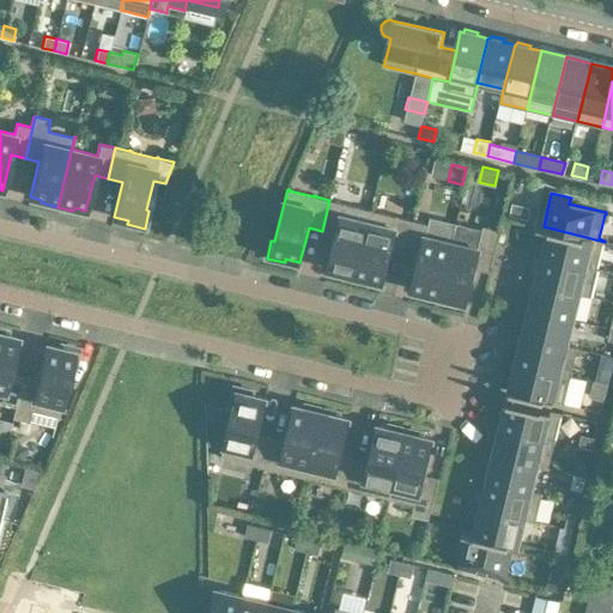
[(344,204),(329,200),(322,231),(337,234),(328,269),(339,272),(338,275),(354,279),(371,210),(370,210),(346,204),(344,202),(344,204)]
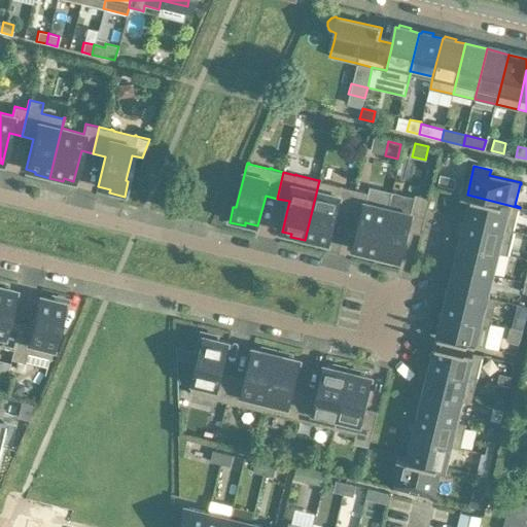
[(440,175),(437,185),(452,189),(455,179),(440,175)]
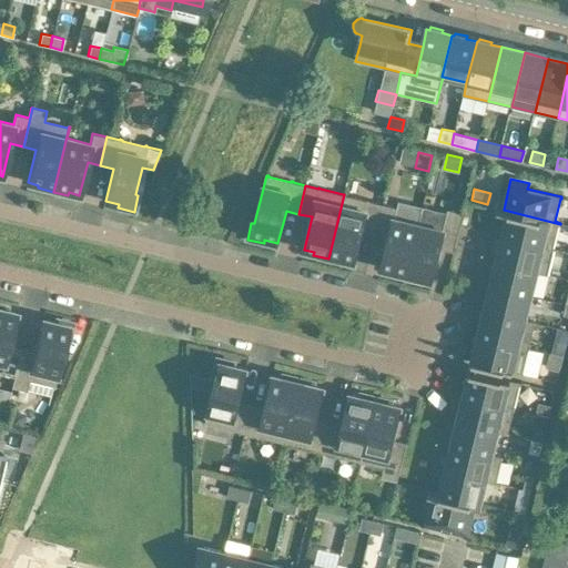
[(345,194),(344,194),(328,259),(344,263),(345,260),(355,262),(363,230),(376,233),(383,204),(369,201),(369,200),(368,200),(367,201),(345,195),(345,194)]
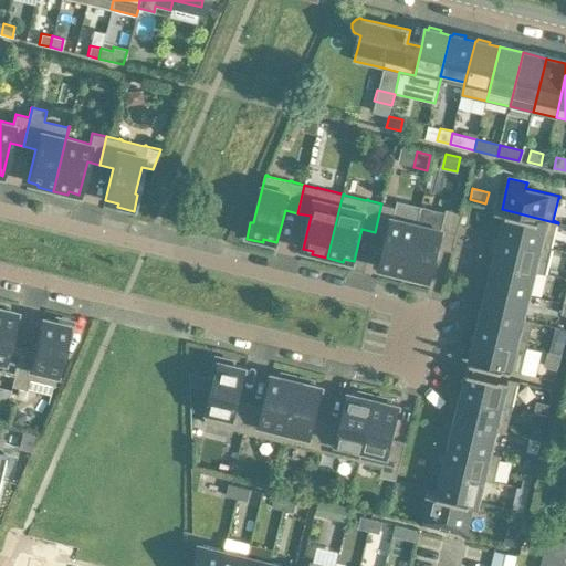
[(389,273),(405,278),(417,223),(394,218),(396,207),(381,203),(375,232),(387,234),(379,268),(389,270),(389,273)]
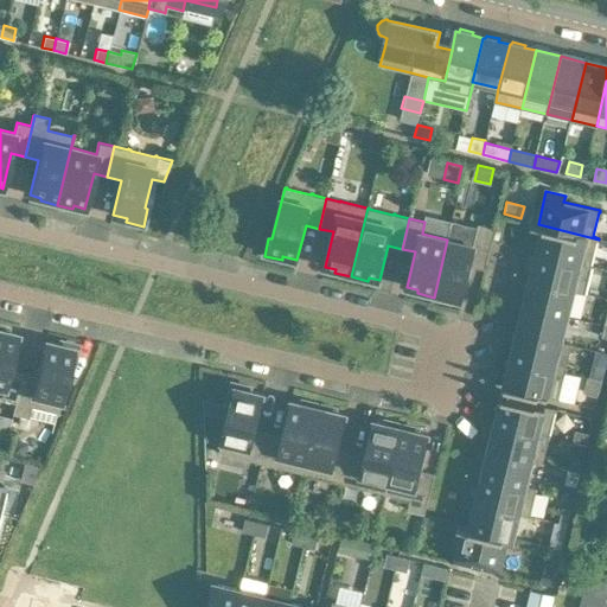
[(473,246),(447,240),(434,298),(449,301),(451,298),(461,300),(470,266),(485,269),(492,242),(496,228),(479,224),(473,246)]
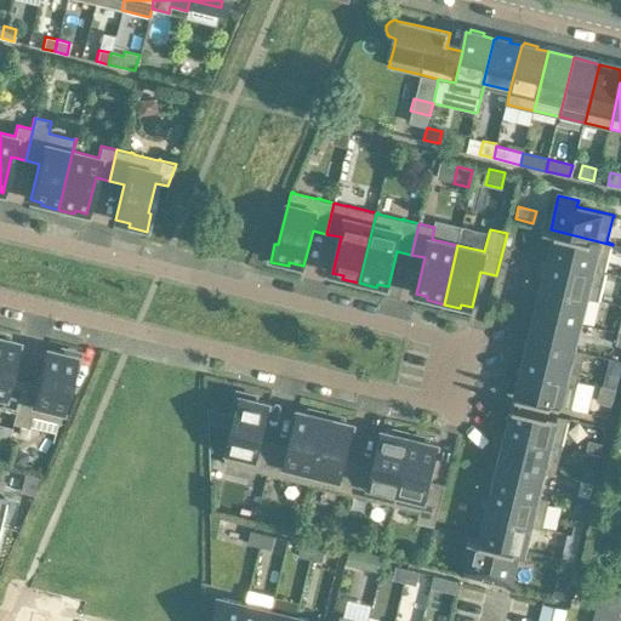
[(613,245),(551,229),(550,232),(556,233),(550,258),(605,273),(607,272),(605,272),(611,245),(613,245)]
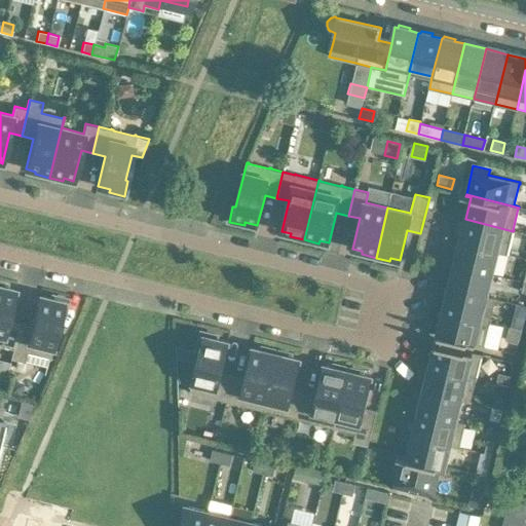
[(525,229),(525,220),(525,210),(518,209),(515,228),(525,229)]
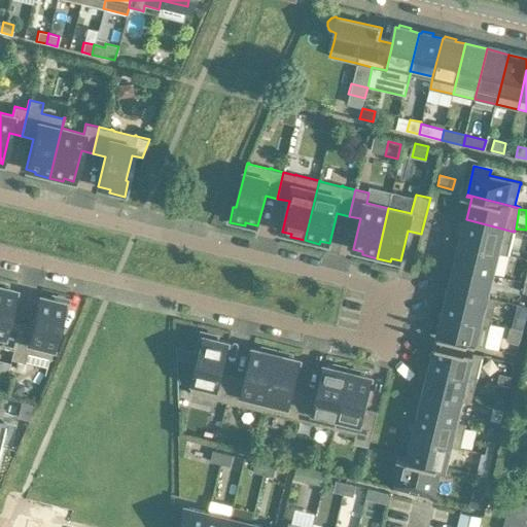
[(466,219),(460,243),(498,251),(497,253),(507,256),(508,254),(507,254),(513,232),(514,233),(514,232),(466,219)]
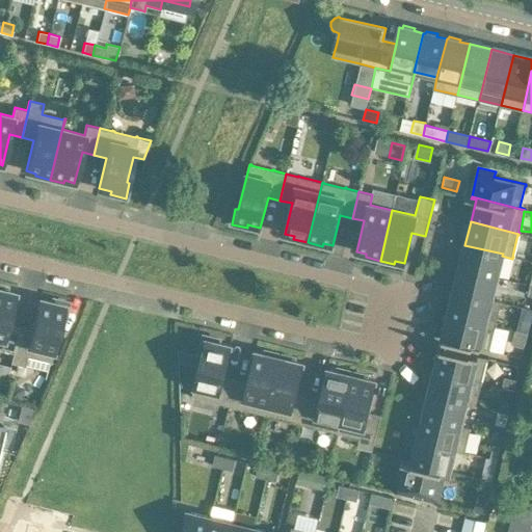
[(464,245),(459,267),(497,276),(502,256),(503,254),(464,245)]
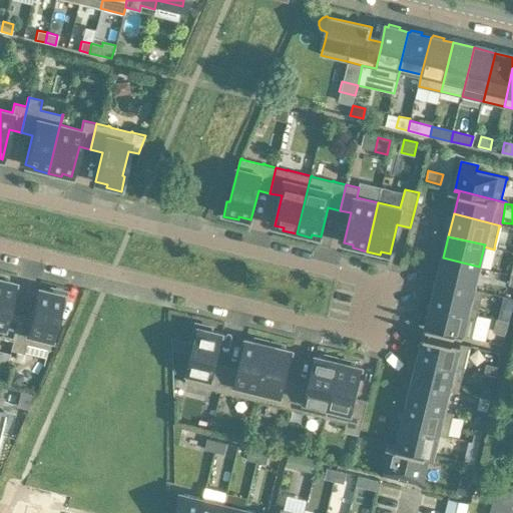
[(484,291),(474,289),(479,267),(443,258),(437,281),(484,292),(484,291)]
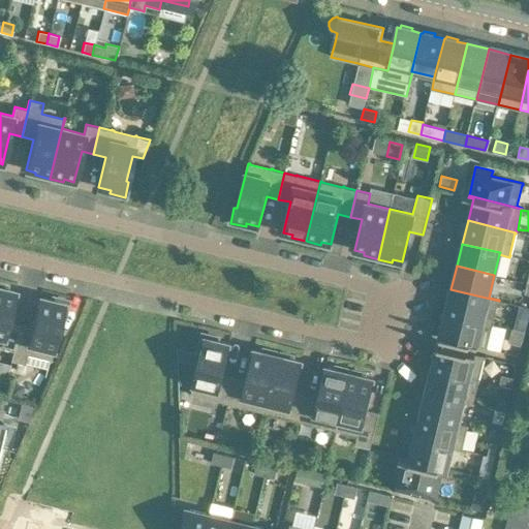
[(6,286),(0,284),(0,348),(1,349),(1,348),(12,350),(10,361),(11,361),(20,324),(8,321),(16,290),(6,288),(6,286)]
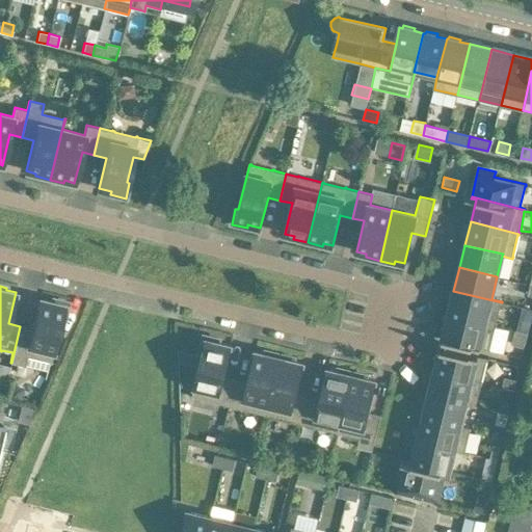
[(453,291),(448,314),(497,325),(496,324),(501,303),(502,303),(502,302),(453,291)]
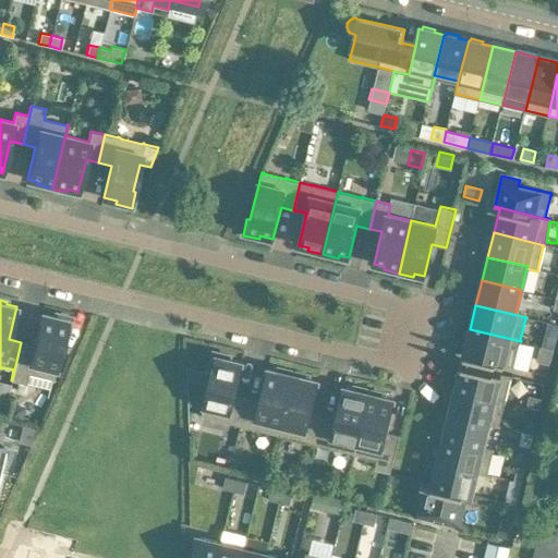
[(21,342),(12,380),(26,384),(28,374),(51,379),(51,380),(52,380),(64,332),(68,334),(72,317),(56,313),(55,316),(41,313),(34,346),(21,342)]
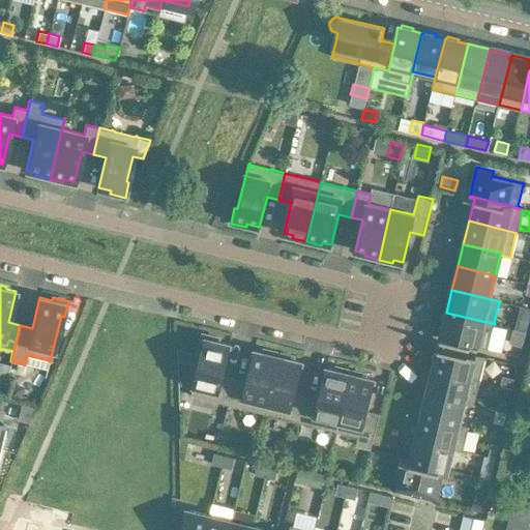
[(529,310),(519,307),(514,323),(527,326),(529,313),(529,310)]
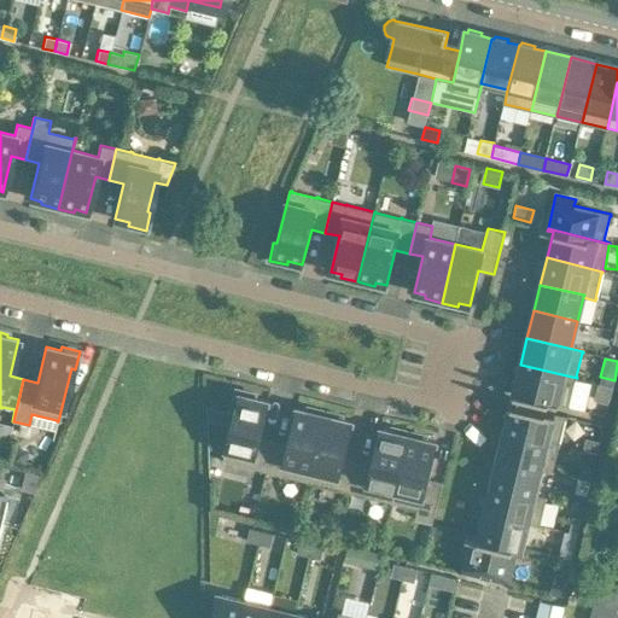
[(577,378),(520,365),(517,378),(516,378),(512,392),(570,407),(570,404),(569,404),(576,379),(577,378)]
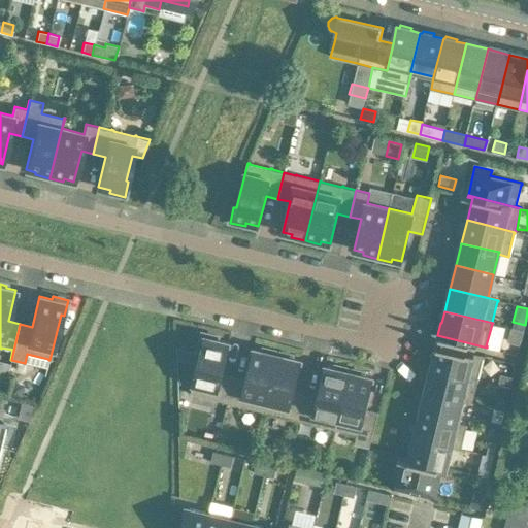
[(509,328),(505,342),(520,345),(523,332),(512,329),(509,328)]
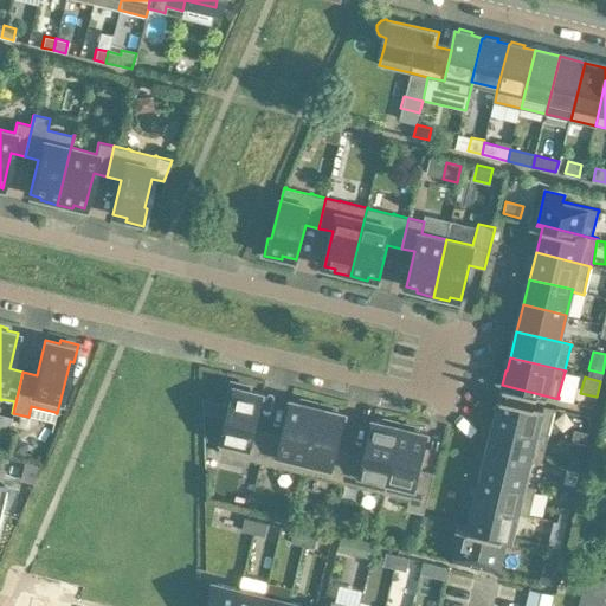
[(230,406),(202,399),(204,412),(227,418),(219,452),(220,453),(221,452),(245,458),(245,459),(247,459),(262,462),(269,432),(255,429),(263,393),(249,389),(250,387),(232,382),(229,400),(231,400),(230,406)]
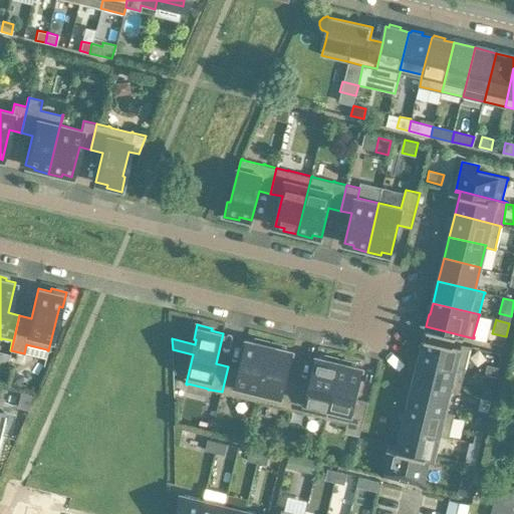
[(472,346),(462,343),(424,334),(421,347),(422,347),(420,358),(466,370),(466,369),(465,368),(471,347),(472,346)]
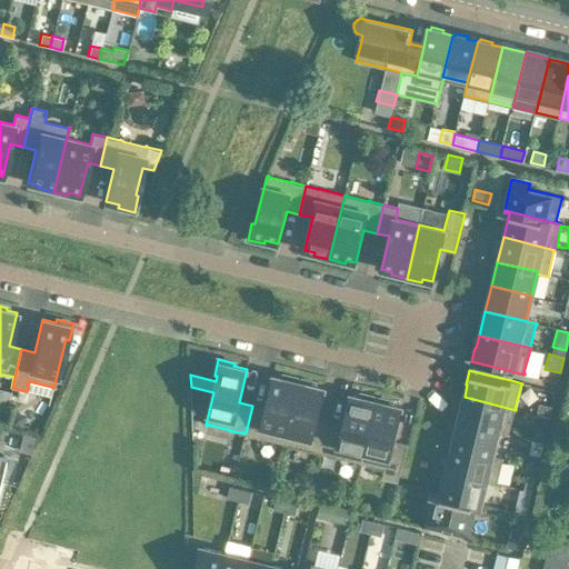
[(283,445),(300,379),(285,376),(283,378),(273,376),(266,409),(252,406),(246,433),(258,437),(258,438),(260,438),(282,443),(283,445)]
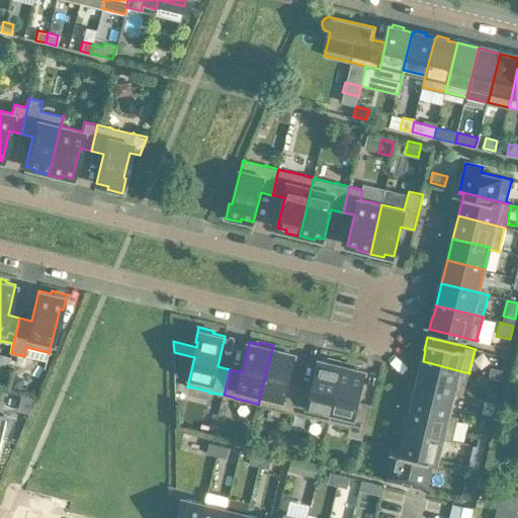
[(286,348),(273,345),(258,405),(259,405),(259,404),(280,409),(280,410),(281,410),(293,412),(299,386),(288,383),(295,353),(286,351),(286,348)]
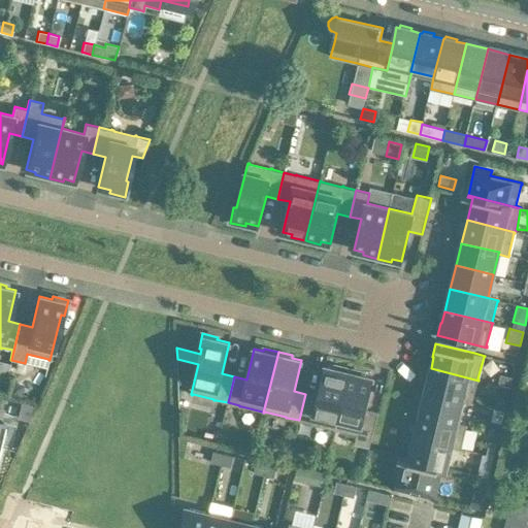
[(305,394),(299,420),(311,423),(310,424),(312,424),(334,429),(335,430),(350,369),(335,366),(335,368),(325,366),(318,397),(305,394)]
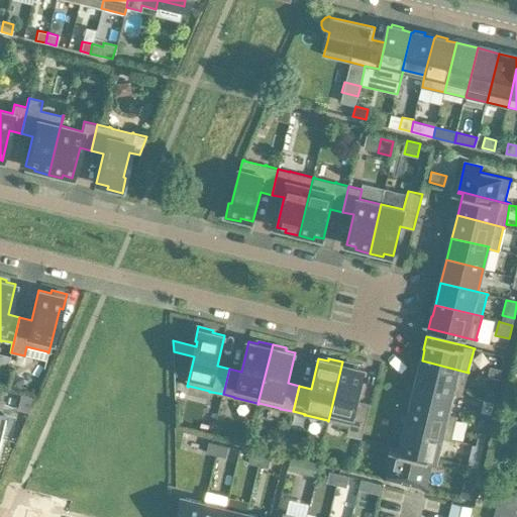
[(469,373),(422,360),(416,383),(463,395),(463,394),(462,394),(468,373),(469,373)]
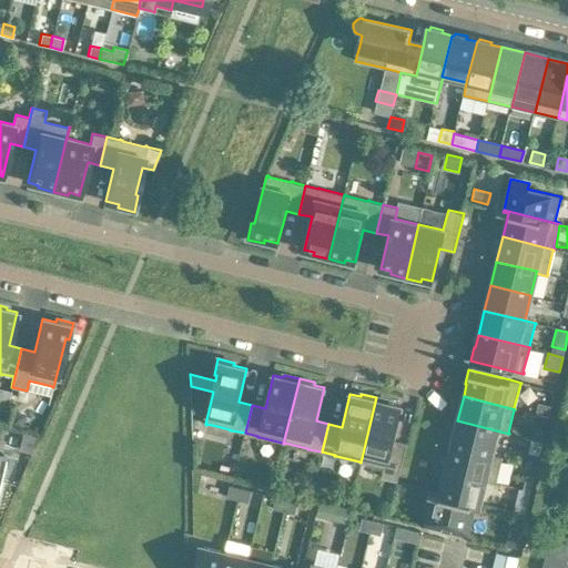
[(392,401),(376,397),(361,463),(362,462),(384,467),(382,477),(397,482),(407,444),(407,443),(393,439),(401,406),(391,404),(392,401)]
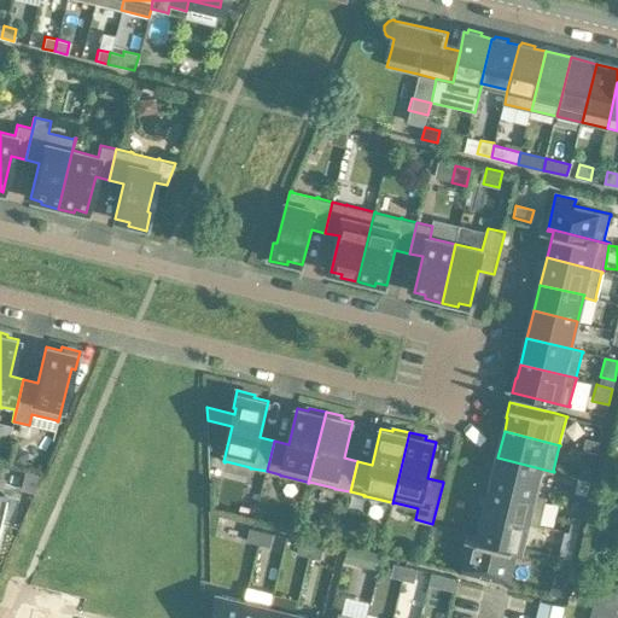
[(583,453),(596,456),(600,444),(586,441),(583,453)]
